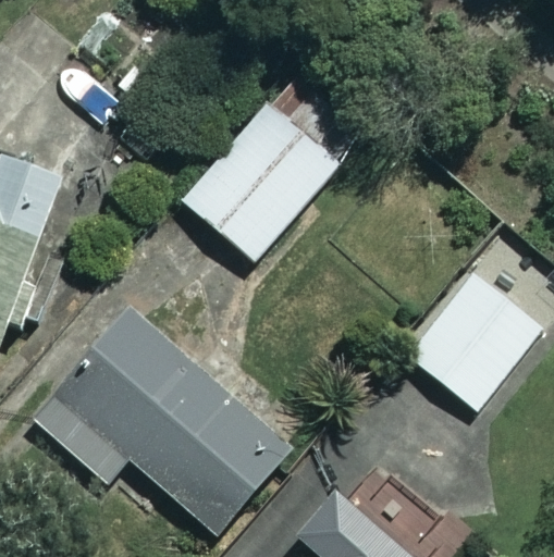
[(342,163),(272,100),(183,200),(253,262),(342,163)]
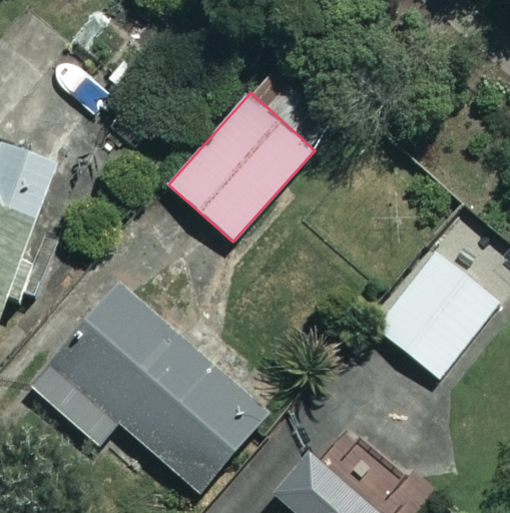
[(0,311),(55,163),(1,143),(0,144),(0,311)]
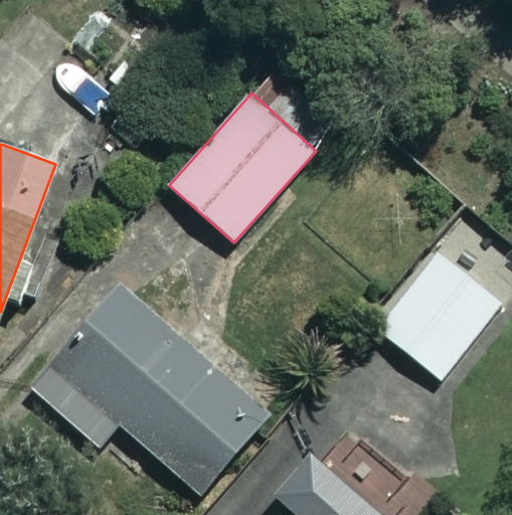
[(511,262),(464,222),(377,329),(441,381),(511,293),(511,262)]
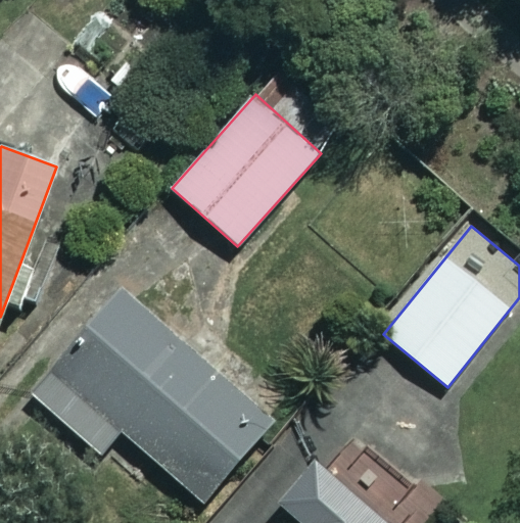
[(271,421),(121,293),(33,396),(100,454),(120,430),(202,502),(271,421)]
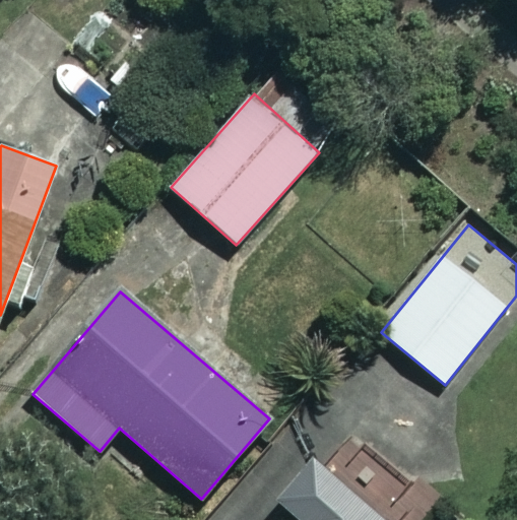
[(384,519),(323,461),(281,505),(297,519),(384,519)]
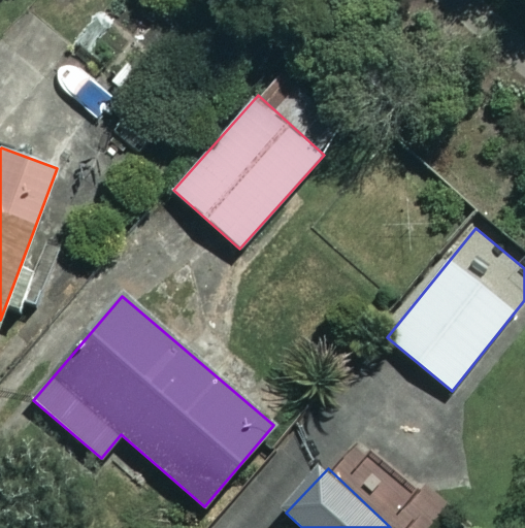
All buildings are outlined.
